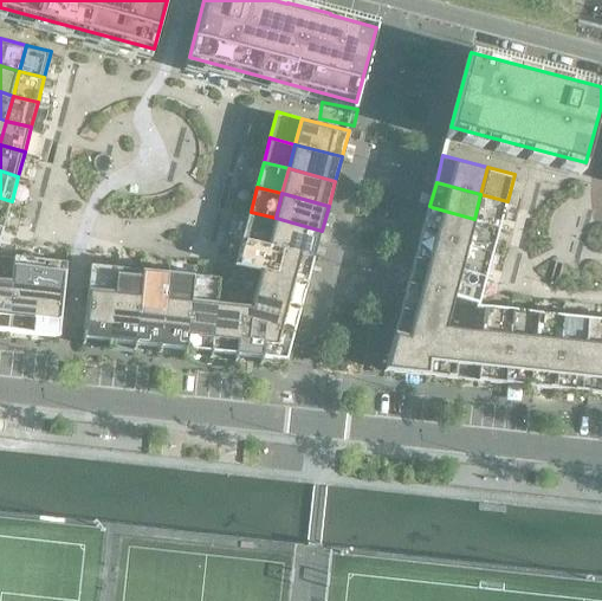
[(502,226),(507,201),(480,194),(474,219),(502,226)]
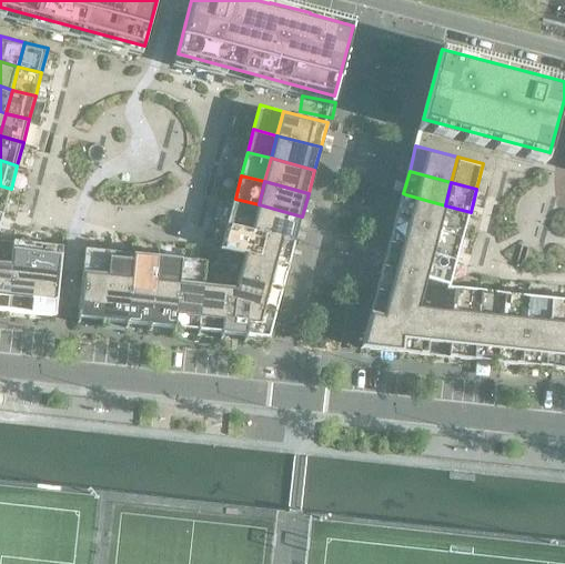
[(0,210),(4,212),(11,189),(0,185),(0,210)]
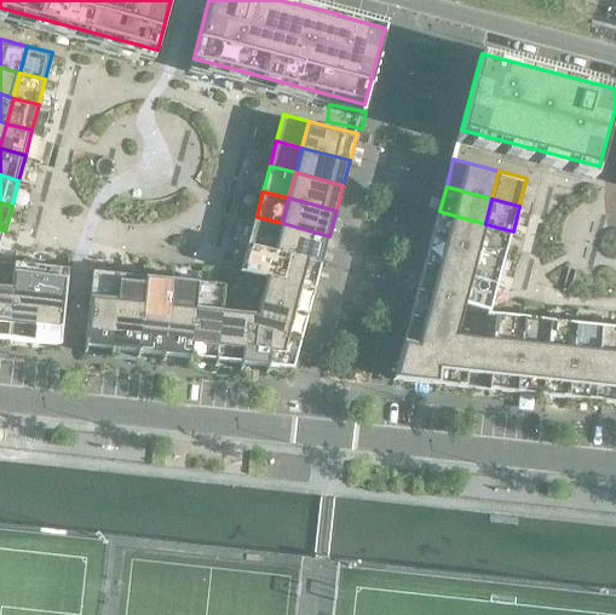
[(485,224),(442,212),(439,211),(432,236),(478,248),(485,224)]
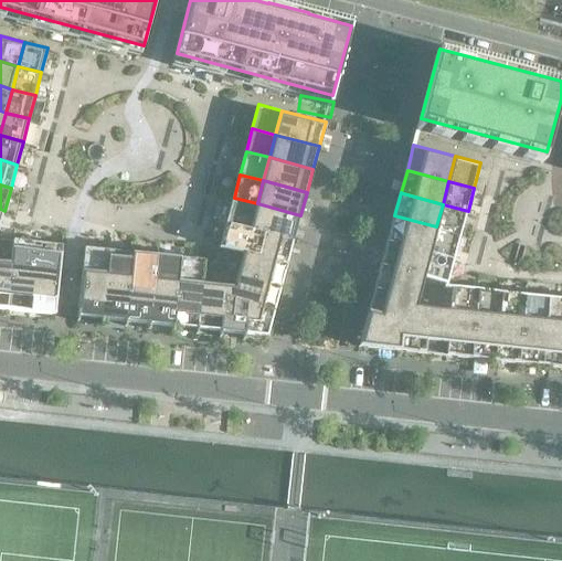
[(251,226),(257,203),(234,198),(228,220),(251,226)]
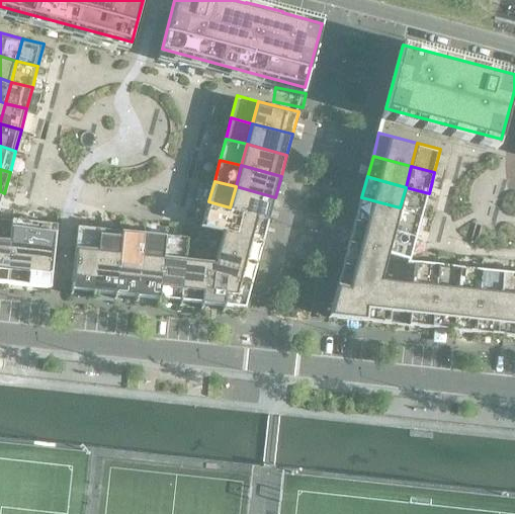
[(270,219),(275,197),(236,186),(230,207),(270,219)]
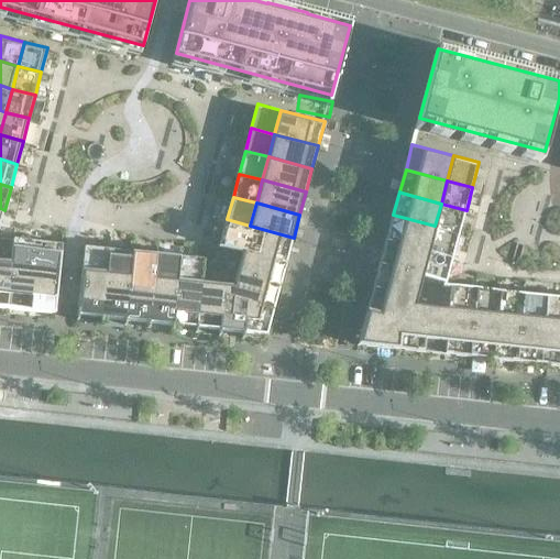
[(460,232),(467,210),(441,204),(435,226),(460,232)]
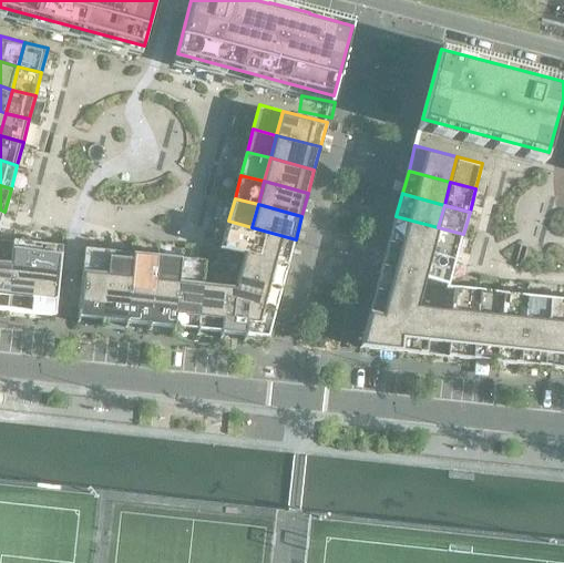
[(432,251),(438,227),(396,216),(390,239),(392,241),(432,251)]
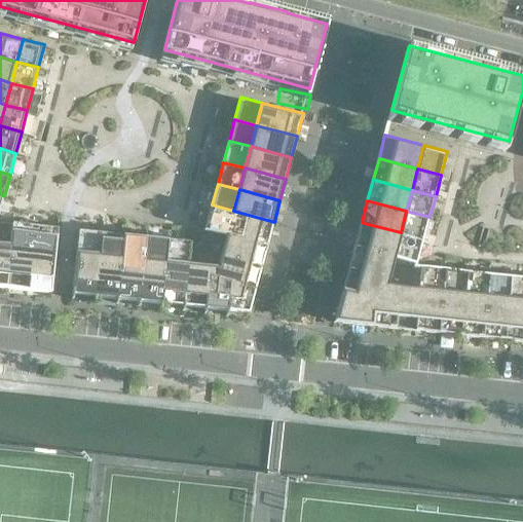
[(228,232),(233,211),(212,204),(206,227),(227,233),(228,232)]
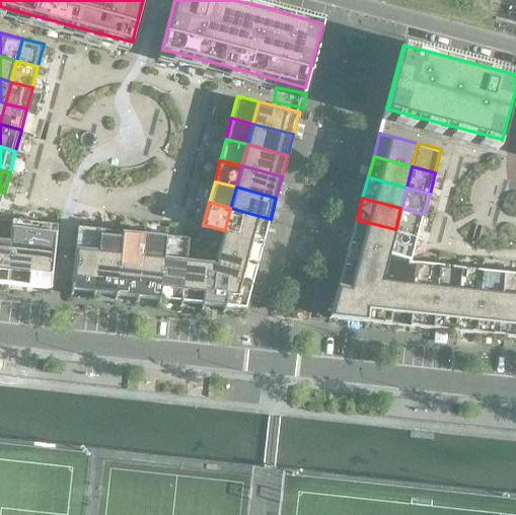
[(265,239),(271,219),(230,208),(225,229),(265,239)]
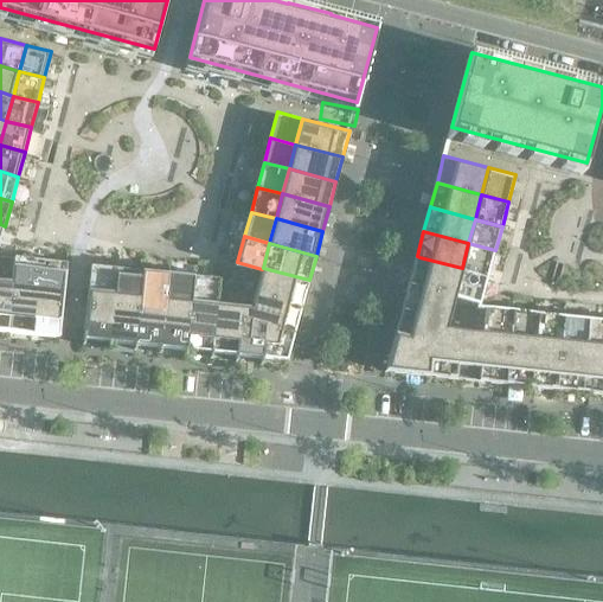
[(489,275),(495,250),(468,243),(462,268),(489,275)]
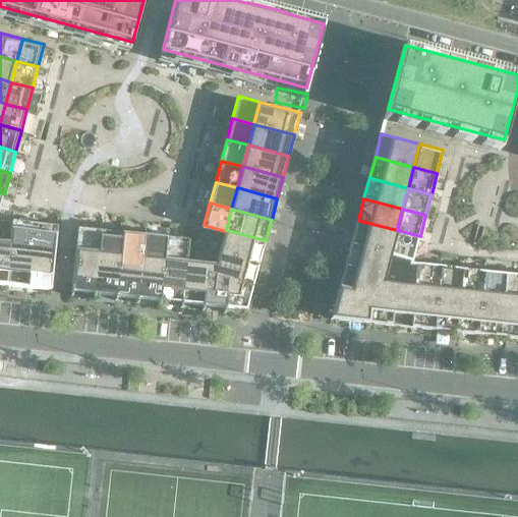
[(37,220),(14,217),(11,239),(12,239),(35,242),(57,244),(60,222),(37,220)]
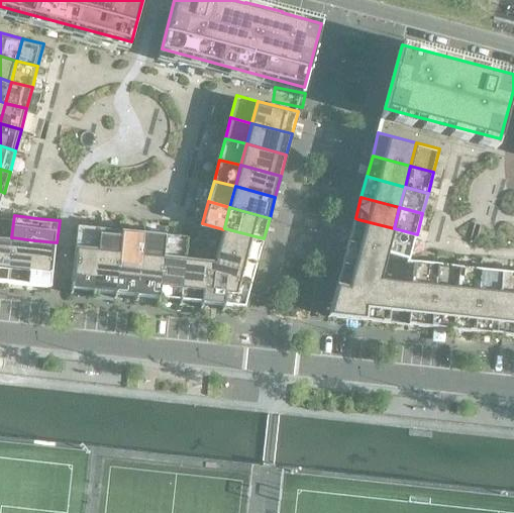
[(394,228),(357,219),(355,218),(349,240),(388,250),(394,228)]
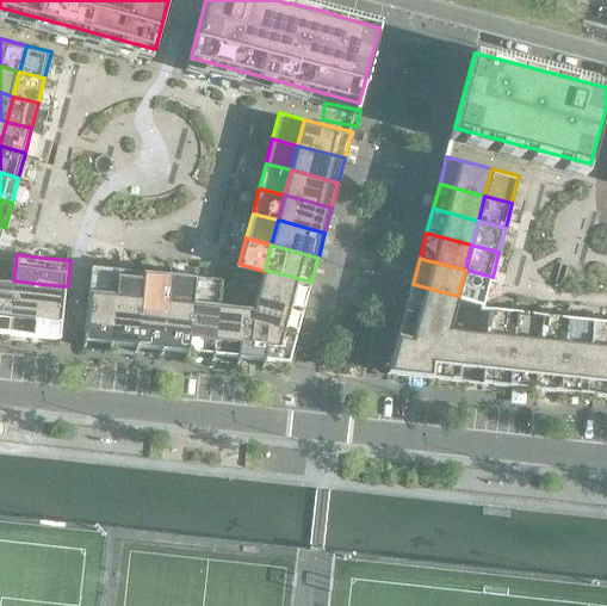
[(118,291),(121,266),(94,264),(91,289),(118,291)]
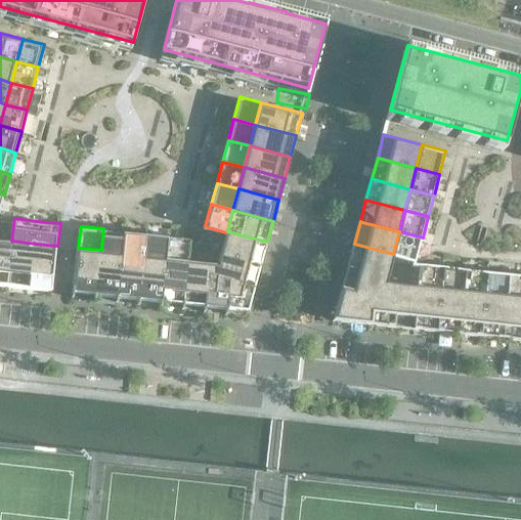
[(123,253),(126,230),(103,228),(101,250),(123,253)]
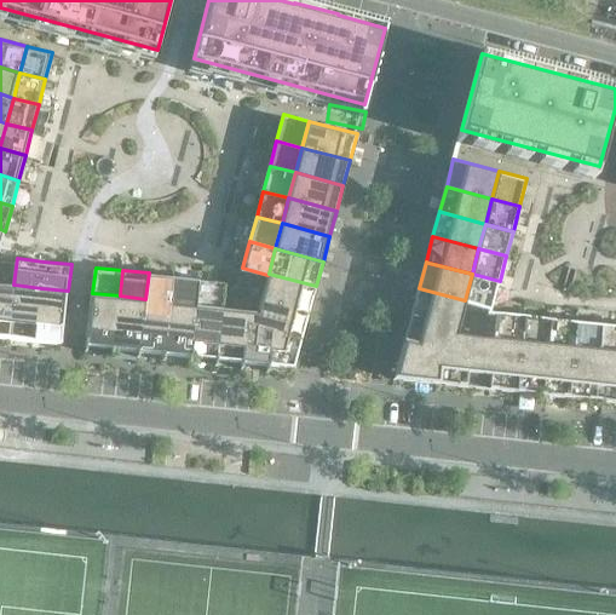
[(172,302),(174,276),(149,272),(145,299),(172,302)]
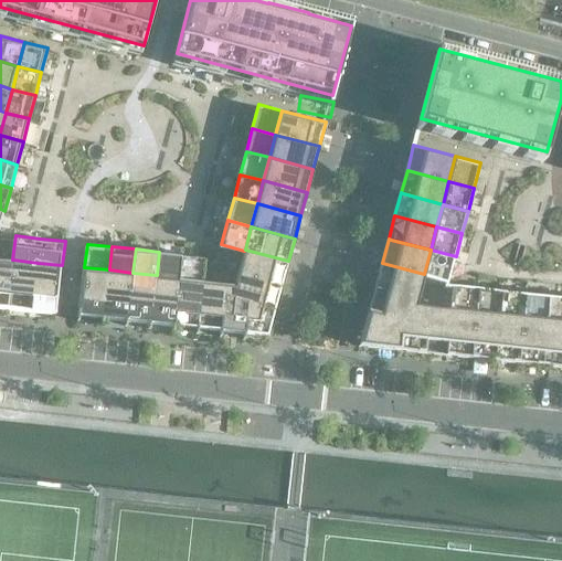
[(283,285),(288,261),(245,250),(244,251),(239,274),(283,285)]
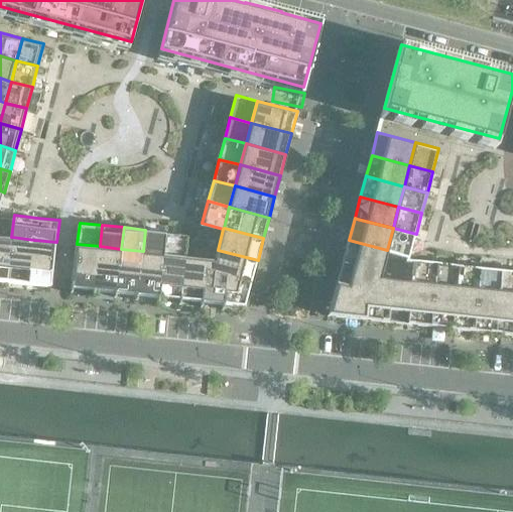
[(410,256),(416,234),(393,228),(387,250),(389,250),(410,256)]
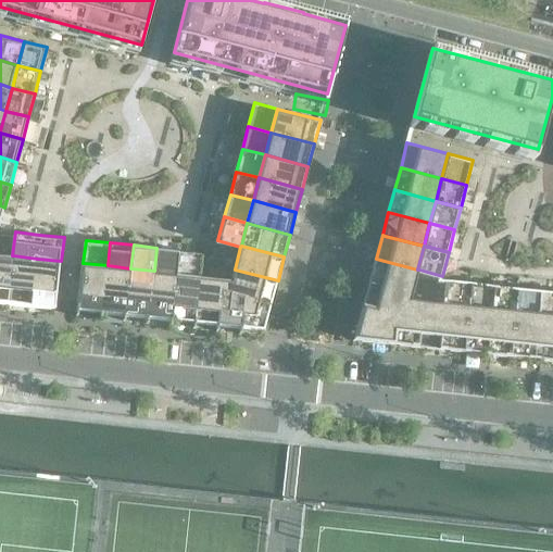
[(177,274),(180,250),(156,248),(154,271),(177,274)]
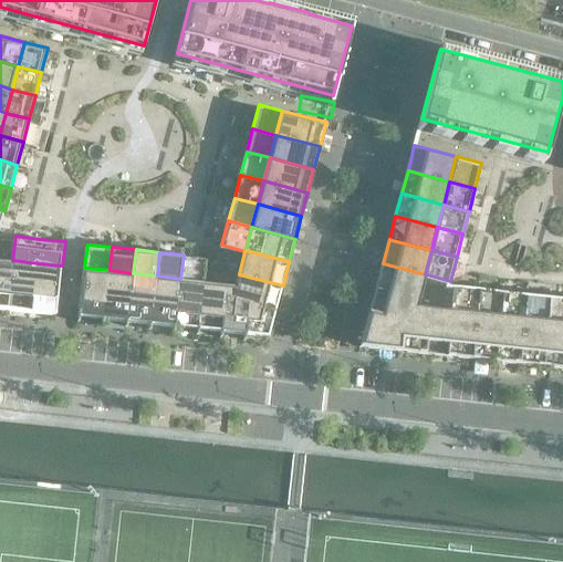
[(206,281),(208,259),(208,257),(184,255),(180,279),(205,281),(206,281)]
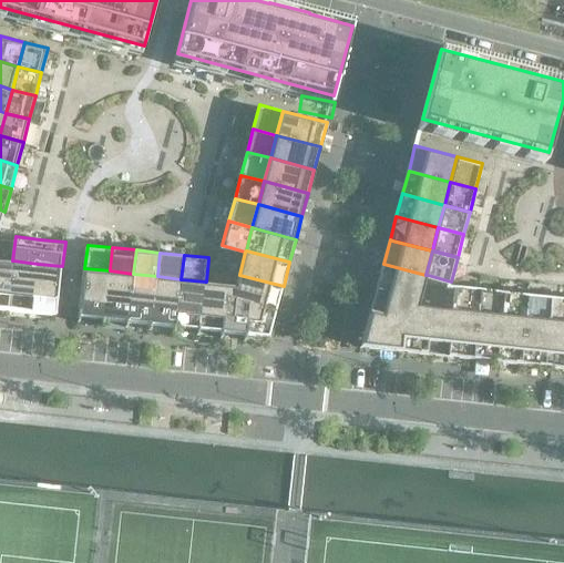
[(0,305),(9,307),(13,260),(0,259),(0,305)]
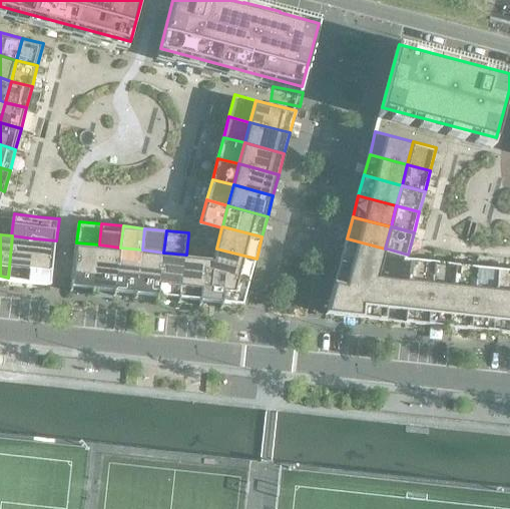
[(29,280),(34,238),(12,235),(8,278),(29,280)]
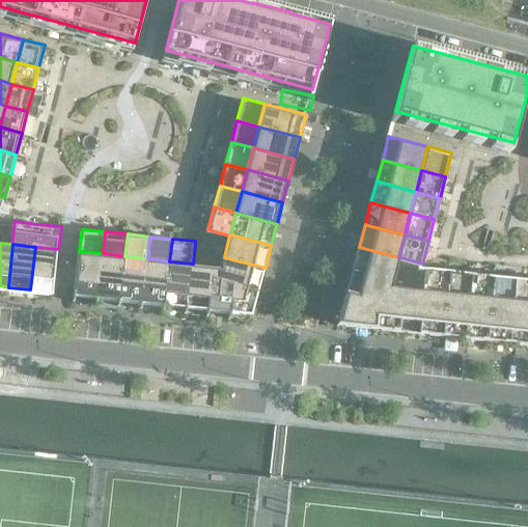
[(54,292),(57,265),(58,249),(35,247),(30,289),(54,292)]
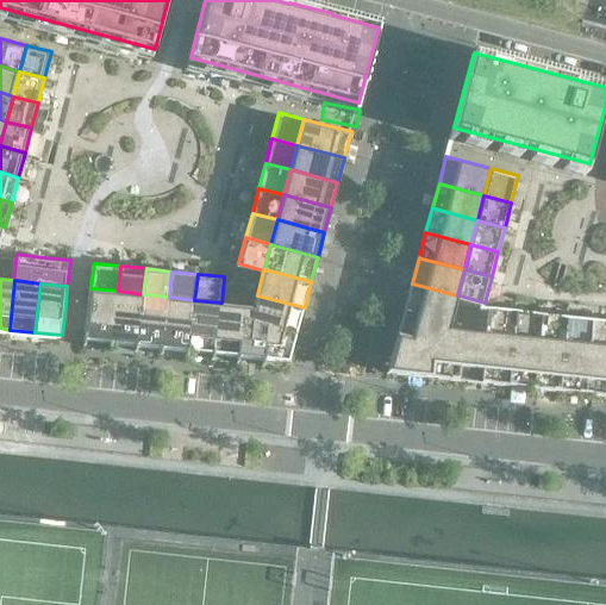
[(453,320),(460,295),(457,295),(412,284),(406,309),(408,309),(453,320)]
